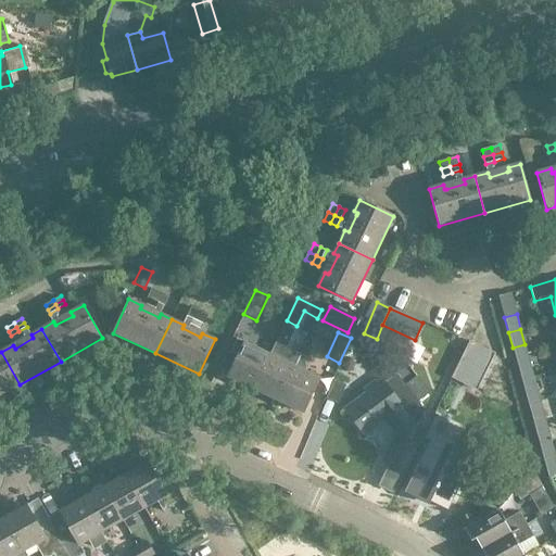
[(253,389),(269,354),(244,342),(228,377),(253,389)]
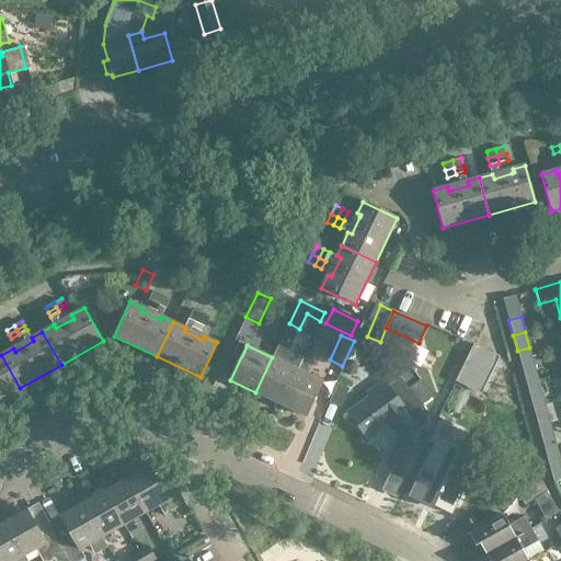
[(0,399),(20,388),(1,355),(0,355),(0,399)]
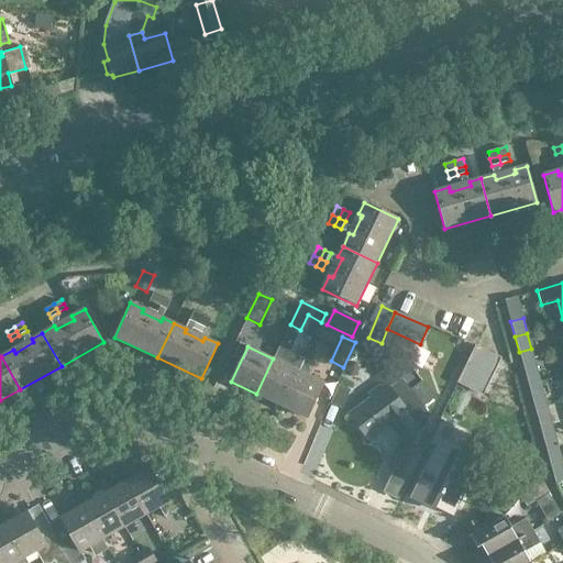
[(256,394),(282,406),(298,371),(273,359),(256,394)]
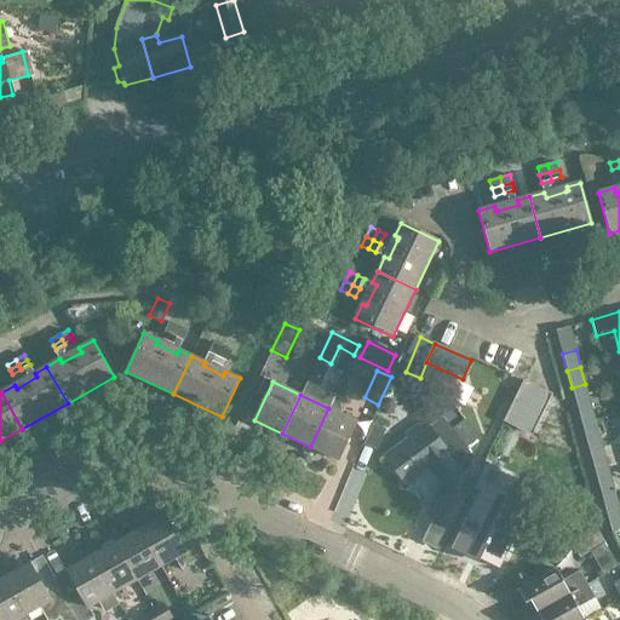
[(328,408),(310,447),(338,460),(356,422),(340,414),(342,400),(333,399),(328,408)]
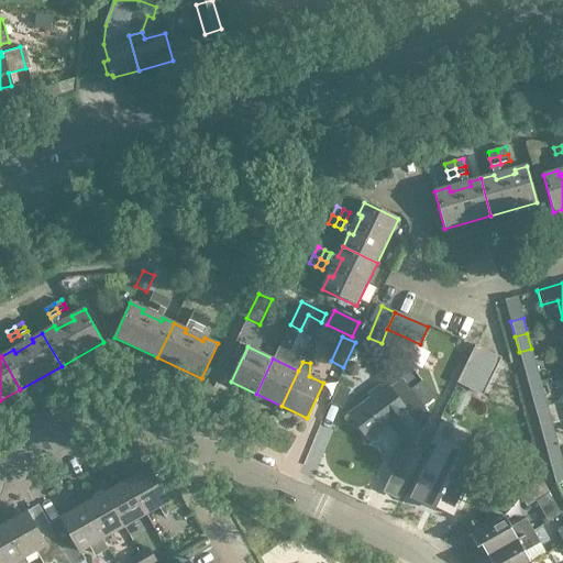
[(459,383),(461,379),(482,390),(488,377),(492,378),(495,372),(494,372),(490,377),(466,365),(457,383),(459,383)]
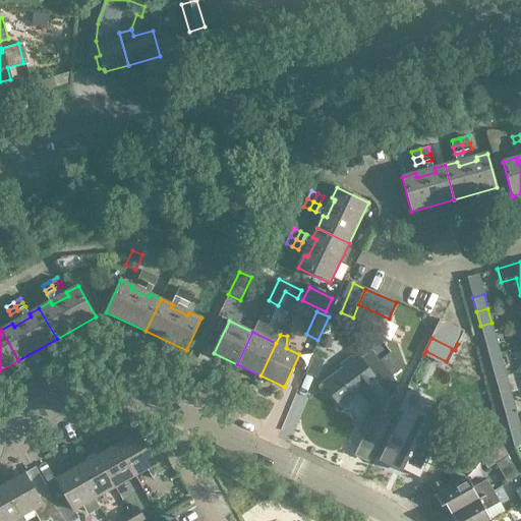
[(484,342),(488,356),(501,353),(497,339),(484,342)]
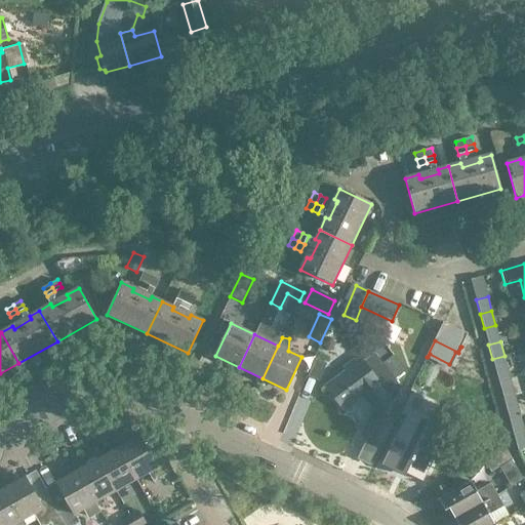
[(384,365),(378,358),(385,354),(377,342),(359,357),(362,360),(326,388),(344,410),(364,396),(374,409),(362,434),(374,441),(388,414),(392,415),(397,404),(394,402),(400,389),(394,379),(405,370),(395,357),(384,365)]
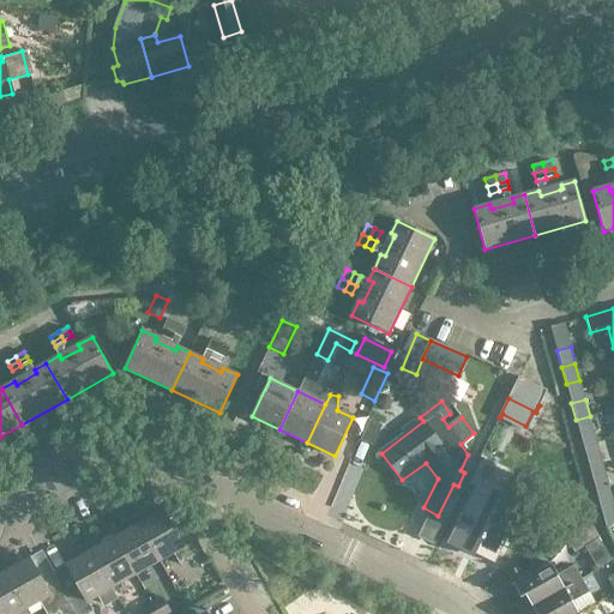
[(595,433),(590,416),(576,420),(581,437),(595,433)]
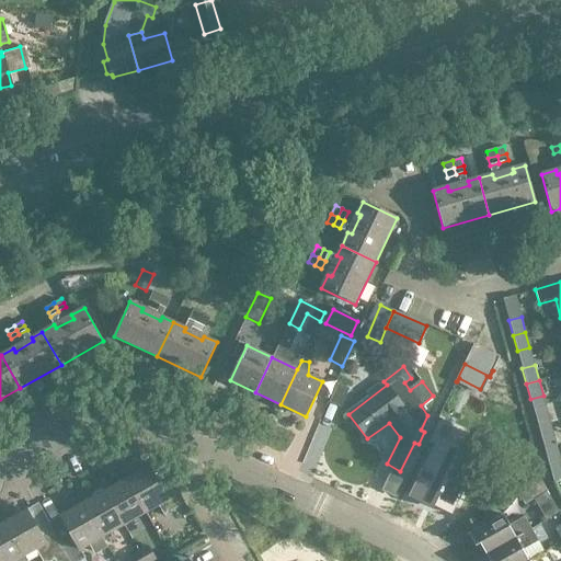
[(281,408),(256,411),(260,433),(284,430),(281,408)]
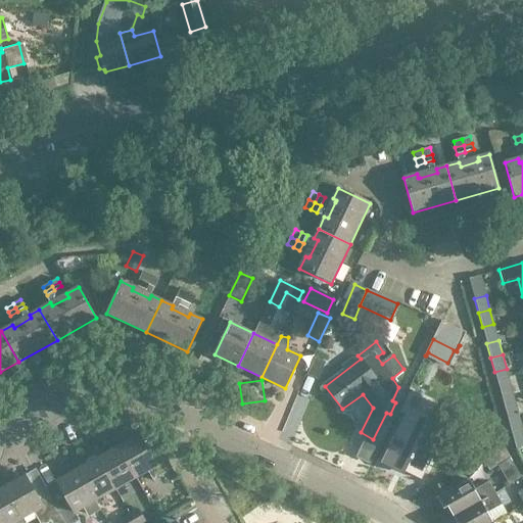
[(511,385),(500,388),(504,402),(515,399),(511,385)]
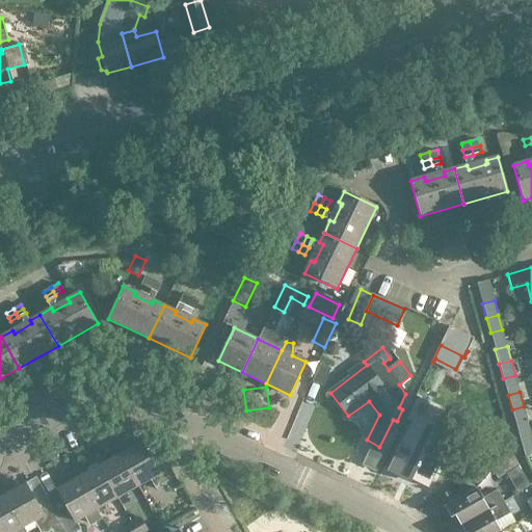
[(421,403),(416,401),(409,415),(415,417),(388,470),(389,471),(388,473),(396,477),(398,474),(406,478),(405,479),(423,487),(443,446),(425,437),(432,423),(421,418),(424,410),(419,408),(421,403)]
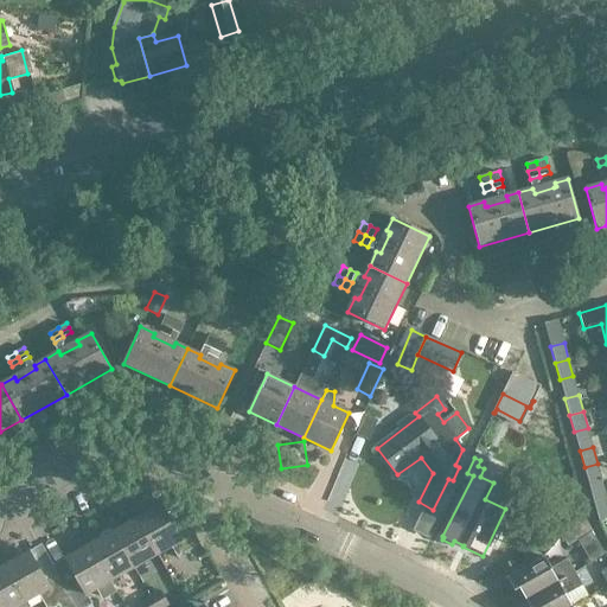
[(602,480),(598,464),(585,467),(588,484),(602,480)]
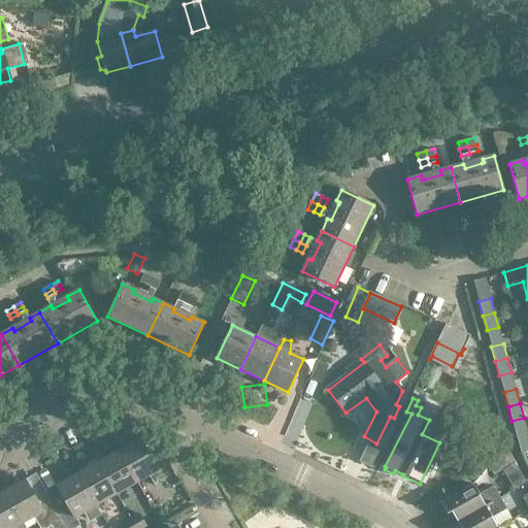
[(527,450),(527,434),(517,437),(521,453),(527,450)]
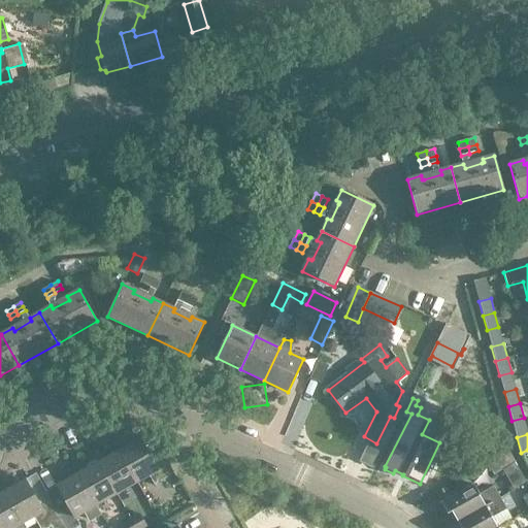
[(161,451),(150,457),(139,438),(119,451),(137,483),(150,475),(154,484),(173,473),(161,451)]
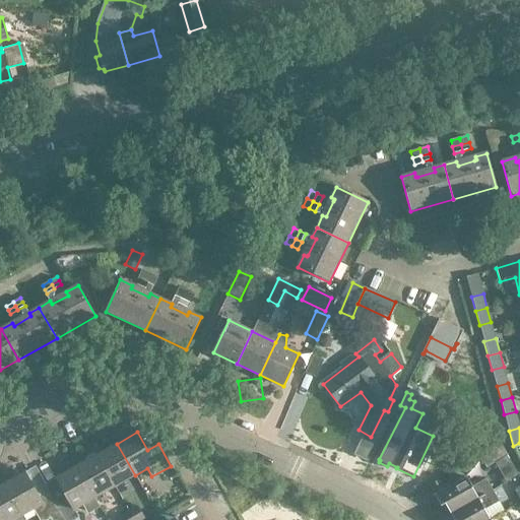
[(135,475),(117,444),(96,455),(115,486),(135,475)]
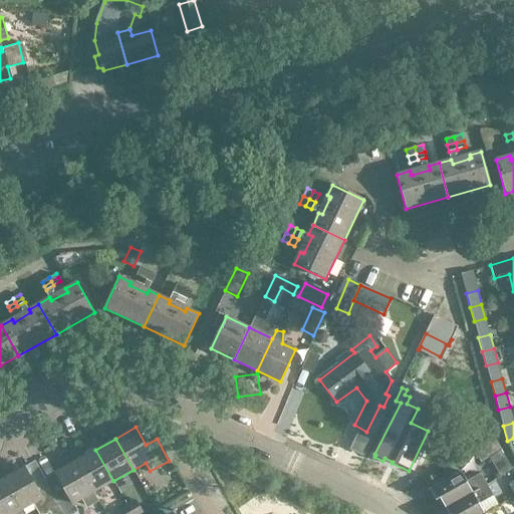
[(495,441),(475,452),(481,463),(501,451),(495,441)]
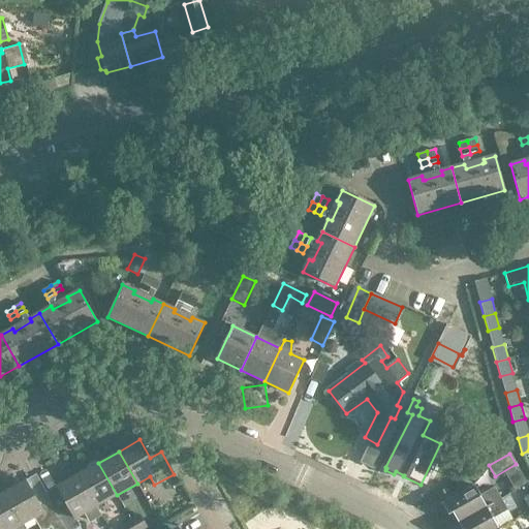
[(117,495),(98,463),(78,474),(96,506),(117,495)]
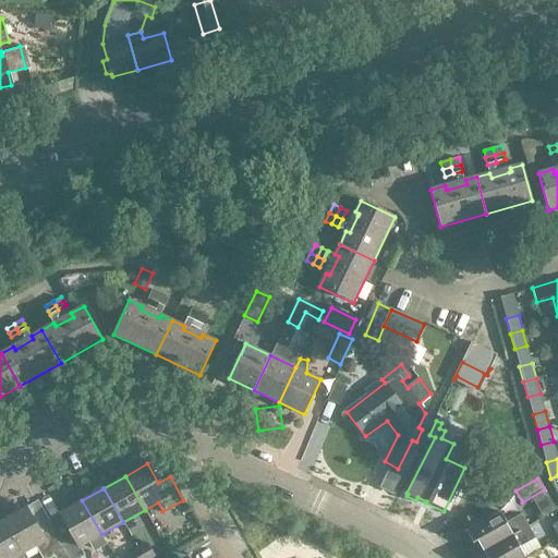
[(107,544),(101,534),(82,500),(60,512),(71,532),(59,538),(70,557),(81,557),(85,556),(80,547),(88,542),(95,552),(107,544)]
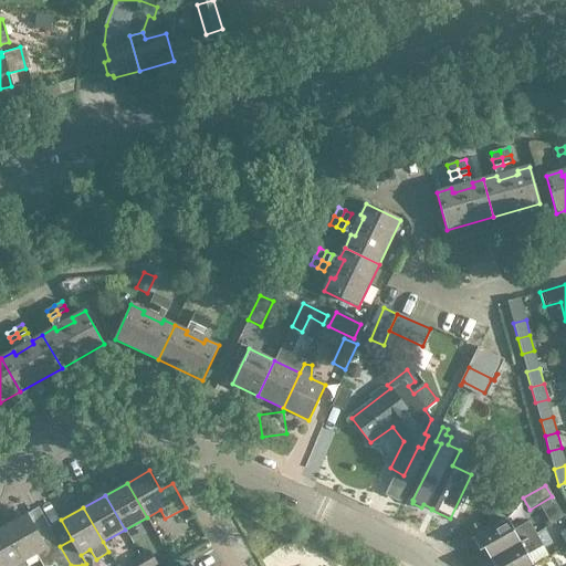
[(27,514),(4,526),(24,562),(35,555),(42,565),(52,565),(54,565),(71,565),(60,546),(52,531),(40,537),(27,514)]
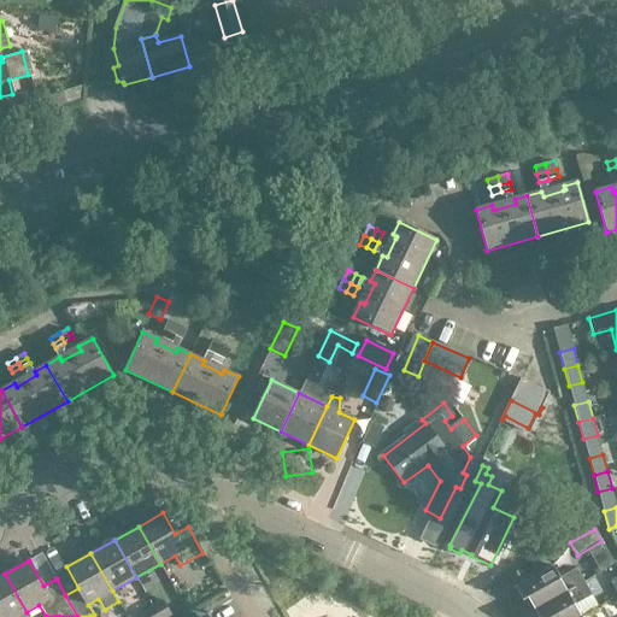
[(577,570),(568,575),(560,580),(552,566),(515,587),(523,601),(528,599),(534,610),(585,582),(577,570)]
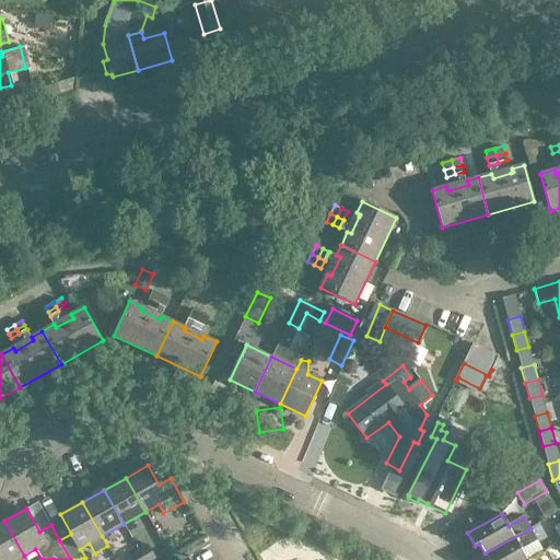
[(26,559),(24,556),(4,521),(0,523),(0,559),(26,559)]
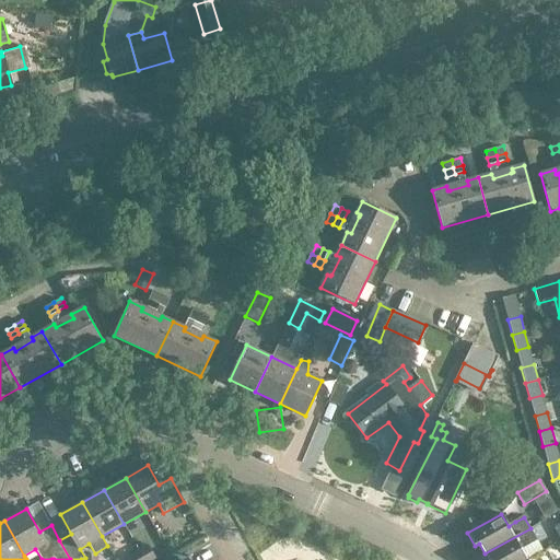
[(531,528),(485,553),(488,559),(527,559),(528,559),(522,548),(537,539),(531,528)]
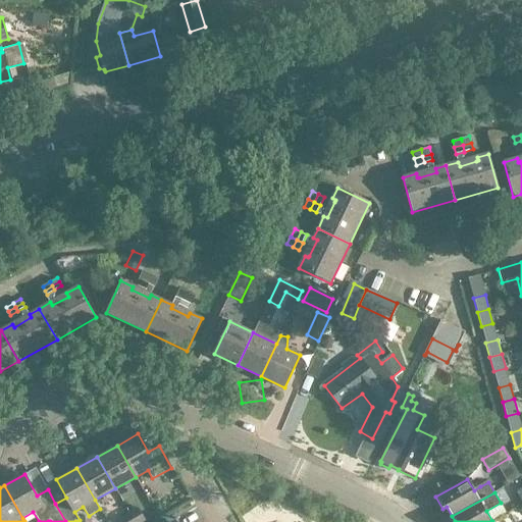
[(138,508),(128,513),(134,521),(144,521),(146,521),(138,508)]
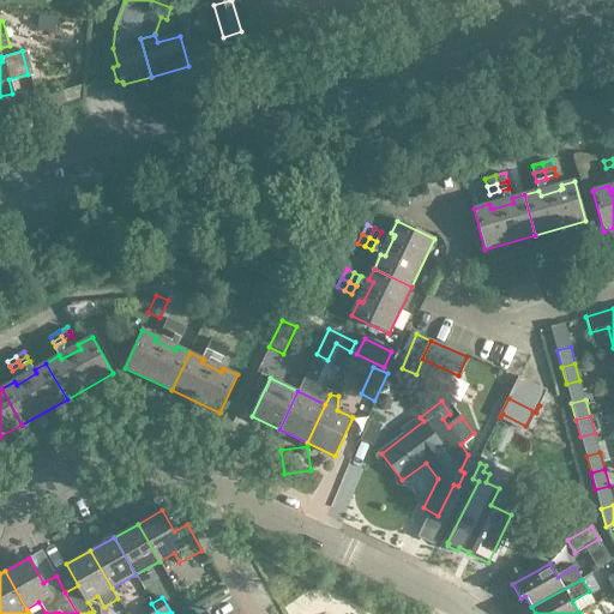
[(157,613),(151,603),(140,609),(143,613),(157,613)]
